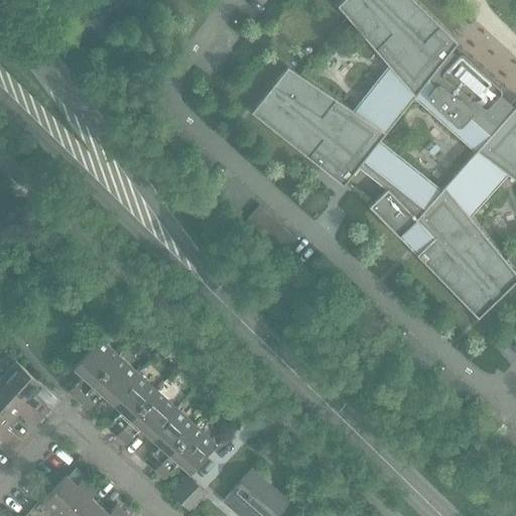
[(354,111),(299,75),(287,67),(251,112),(343,185),(347,181),(372,203),(368,206),(478,318),(515,280),(515,273),(506,261),(469,216),(506,173),(515,180),(515,104),(514,107),(500,94),(501,93),(501,91),(501,90),(501,89),(464,54),(460,53),(459,52),(457,50),(450,50),(458,42),(413,0),(342,0),(337,6),(347,17),(389,67),(354,111)]
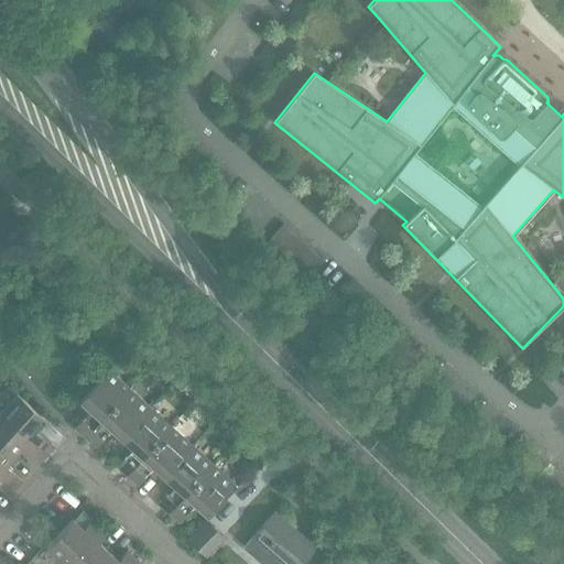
[(162,370),(161,372),(161,376),(162,378),(164,380),(166,380),(169,380),(172,379),(173,378),(174,375),(174,372),(173,370),(171,368),(169,367),(166,367),(164,368),(162,370)]
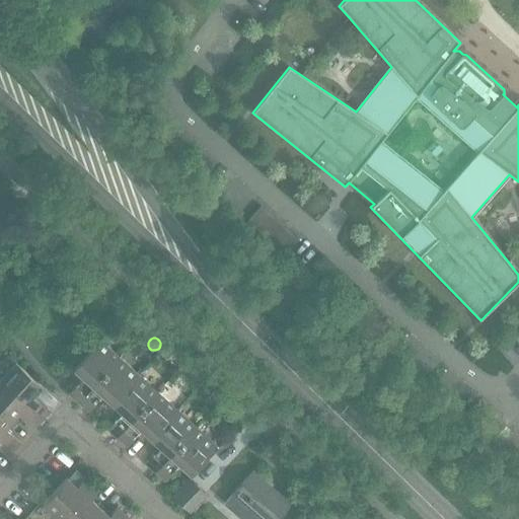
[(83,377),(68,393),(79,403),(120,358),(98,340),(91,347),(73,368),(83,377)]
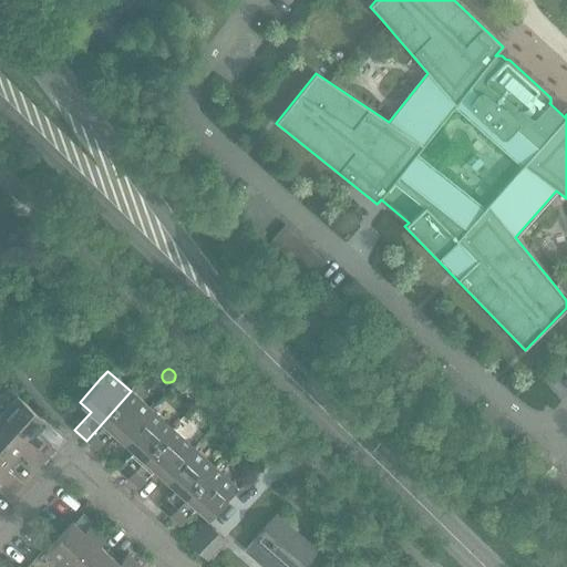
[(0,399),(0,412),(50,457),(57,450),(39,433),(48,423),(10,389),(0,399)]
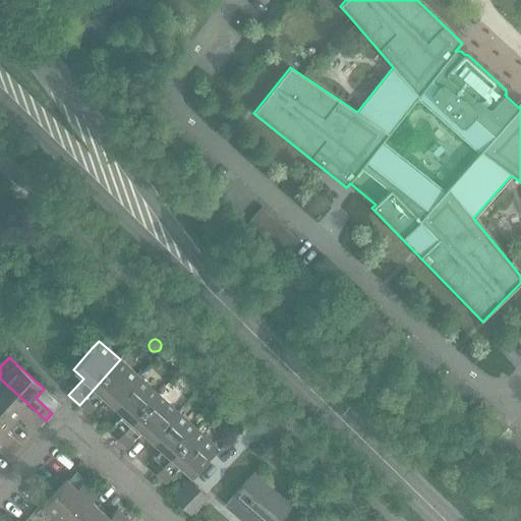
[(120,359),(79,405),(89,413),(104,397),(113,405),(138,377),(123,362),(120,359)]
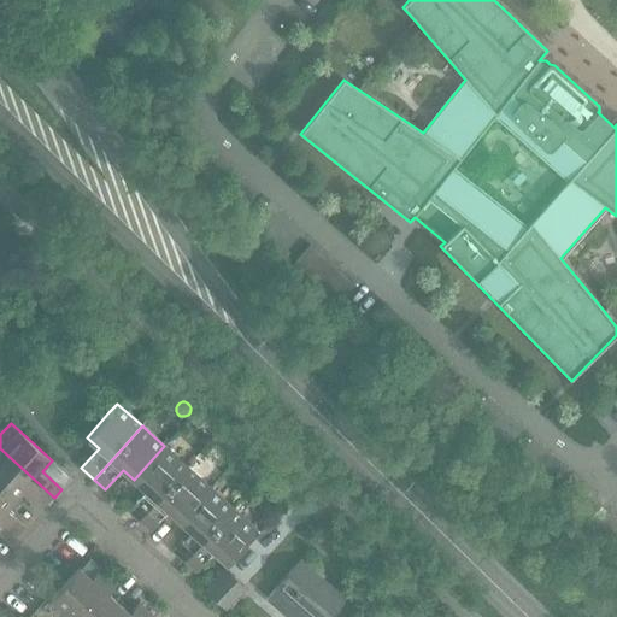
[(140,495),(128,510),(140,521),(188,466),(170,451),(165,446),(164,446),(134,480),(145,489),(140,495)]
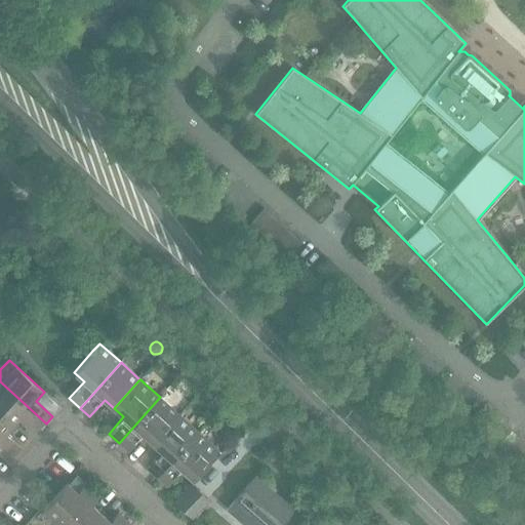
[(39,432),(46,423),(0,381),(0,382),(1,384),(0,385),(0,411),(14,425),(22,416),(39,432)]
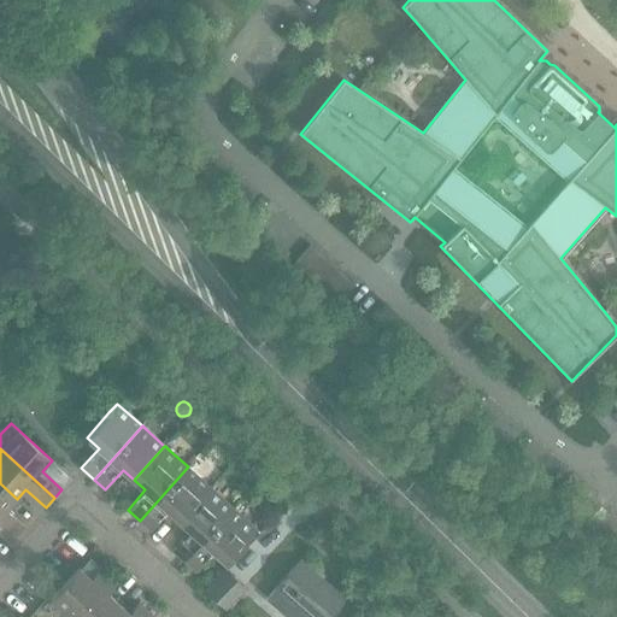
[(246,450),(235,462),(240,465),(251,453),(246,450)]
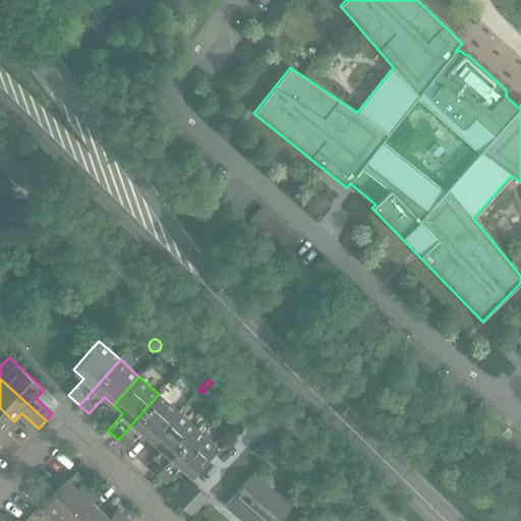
[(159,394),(118,440),(128,449),(142,432),(153,441),(178,411),(159,394)]
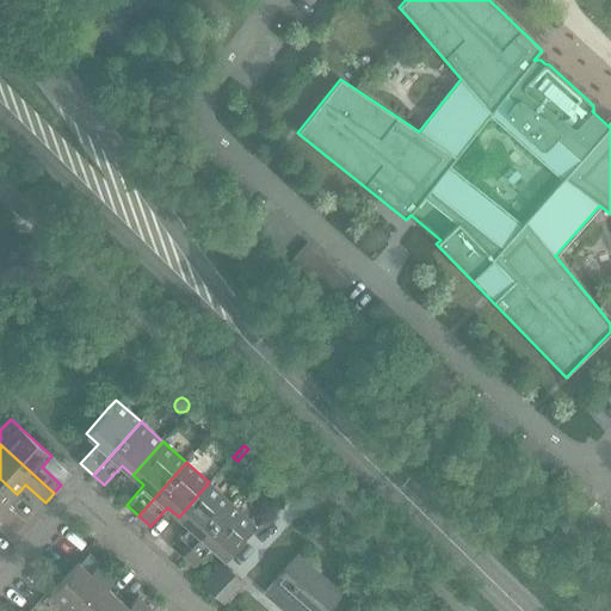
[(7,505),(17,494),(0,479),(0,513),(19,531),(26,523),(7,505)]
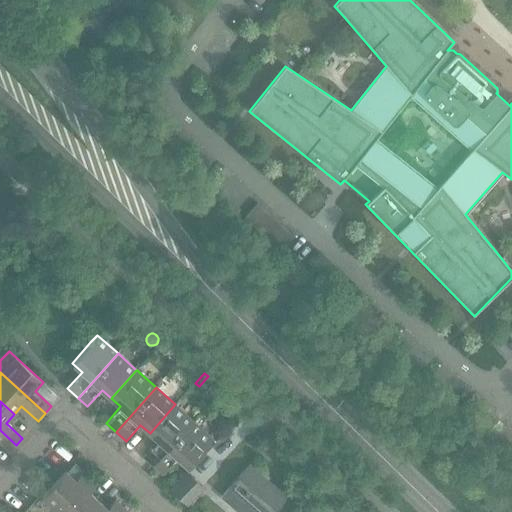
[(237,402),(230,410),(237,416),(244,409),(237,402)]
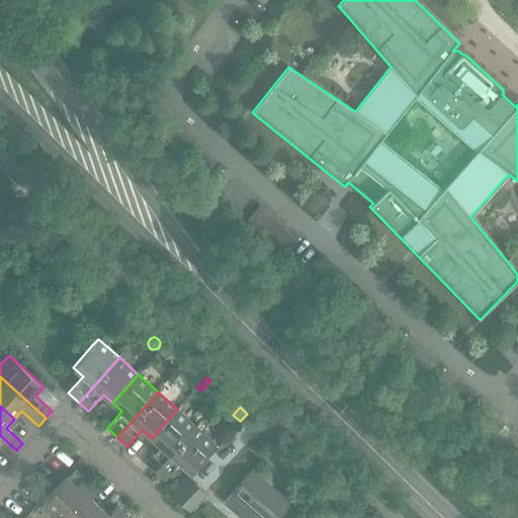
[(149,459),(146,462),(148,464),(156,471),(197,427),(196,426),(188,419),(178,410),(177,409),(152,438),(161,446),(149,459)]
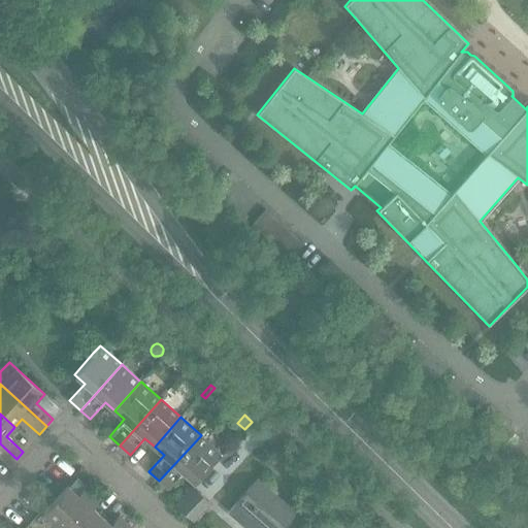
[(201,435),(159,481),(169,490),(184,473),(194,483),(221,453),(201,435)]
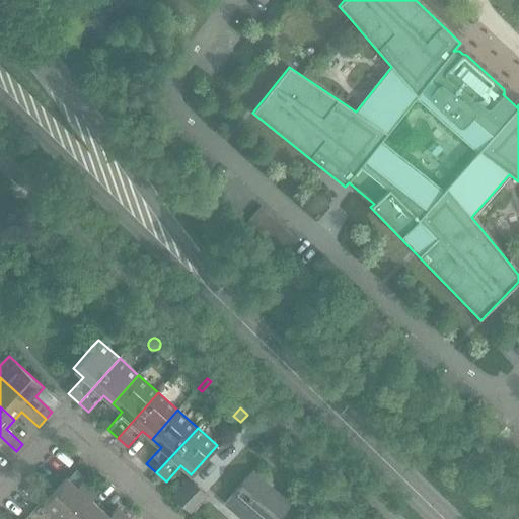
[(16,451),(0,436),(0,451),(8,459),(16,451)]
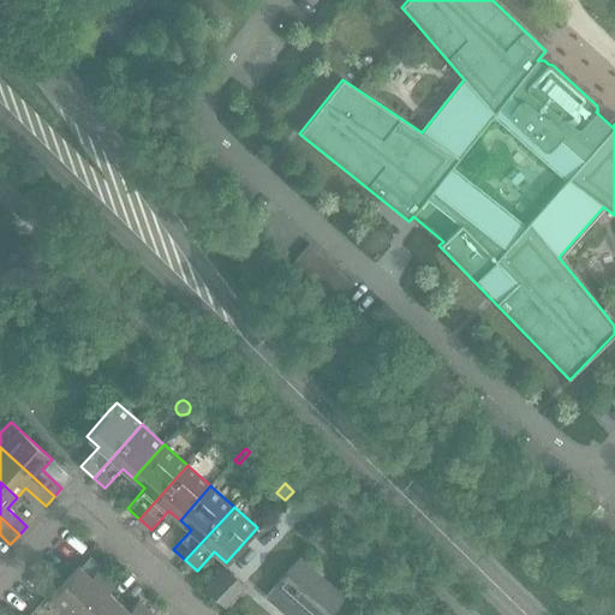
[(328,614),(344,598),(299,557),(264,597),(285,614),(298,614),(300,613),(303,614),(328,614)]
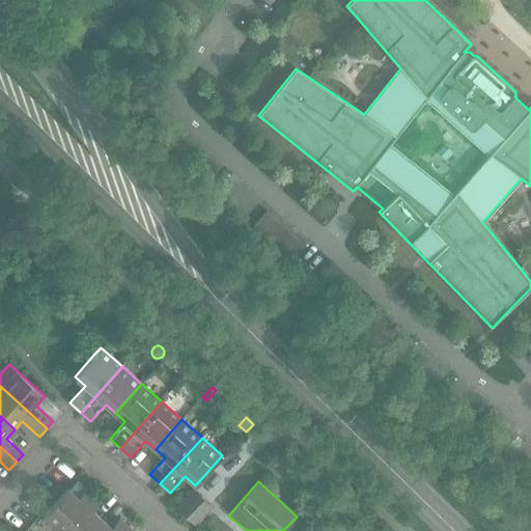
[(57,530),(62,530),(94,496),(87,488),(79,498),(67,487),(42,516),(57,530)]
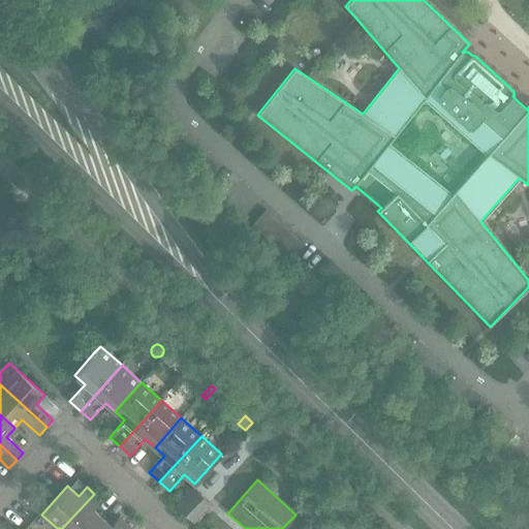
[(194,523),(212,505),(194,488),(177,506),(194,523)]
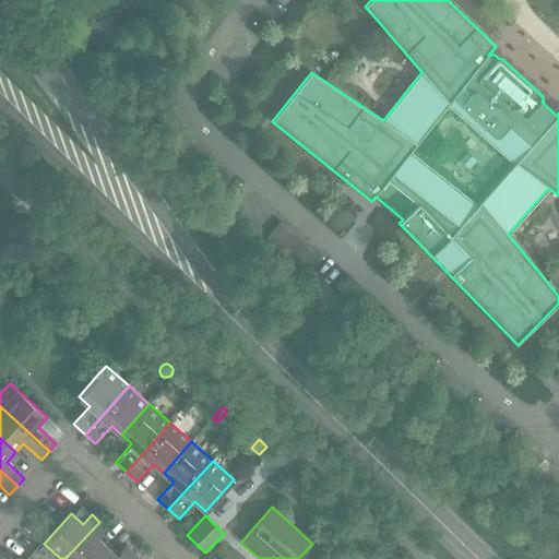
[(97,558),(108,547),(99,538),(108,530),(99,522),(66,558),(97,558)]
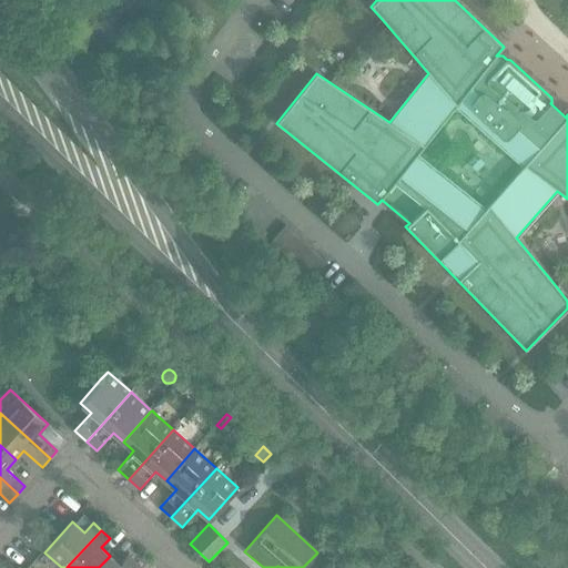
[(131,567),(138,563),(129,555),(120,565),(110,556),(99,567),(131,567)]
